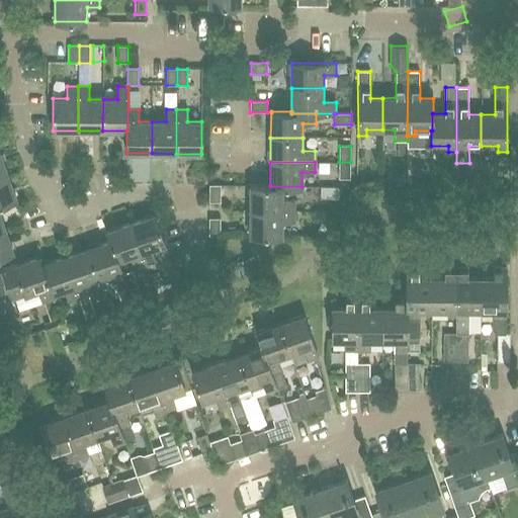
[(350,179),(350,162),(339,162),(339,179),(350,179)]
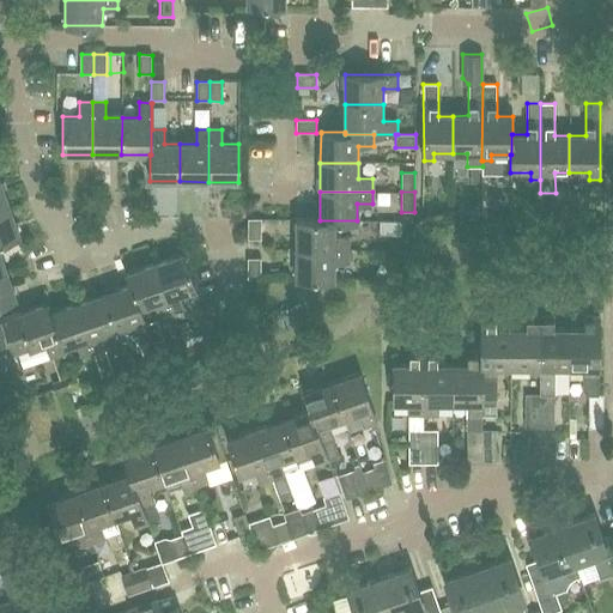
[(0,241),(18,235),(8,207),(0,211),(0,241)]
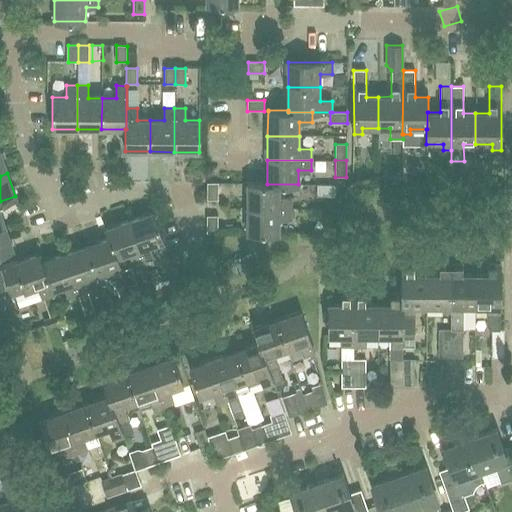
[(206,200),(217,200),(218,183),(207,183),(206,200)]
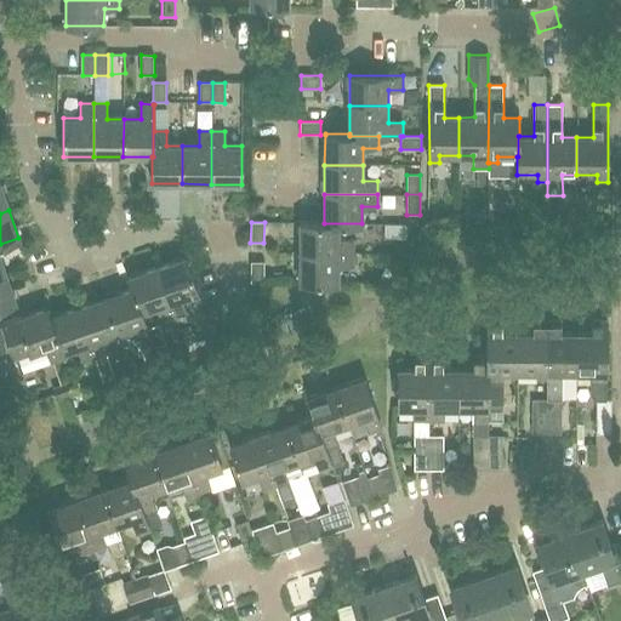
[(362,224),(362,223),(324,223),(300,223),(300,252),(353,252),(353,240),(339,240),(339,224),(362,224)]
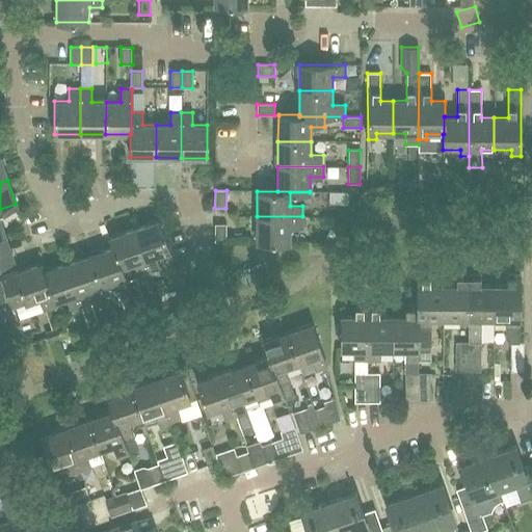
[(0,236),(5,235),(0,221),(0,210),(17,205),(16,204),(0,209),(0,236)]
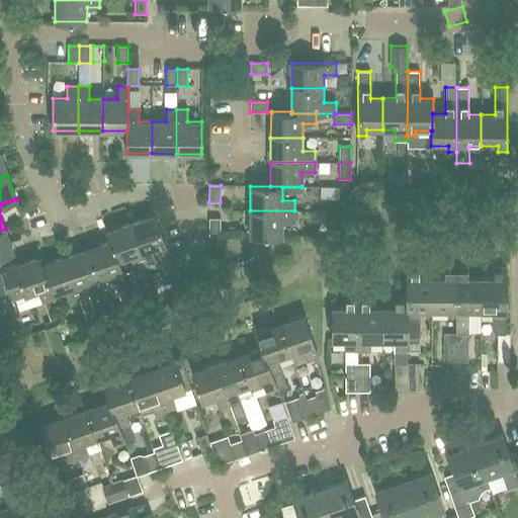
[(294,222),(294,210),(250,210),(250,236),(281,236),(281,222),(294,222)]
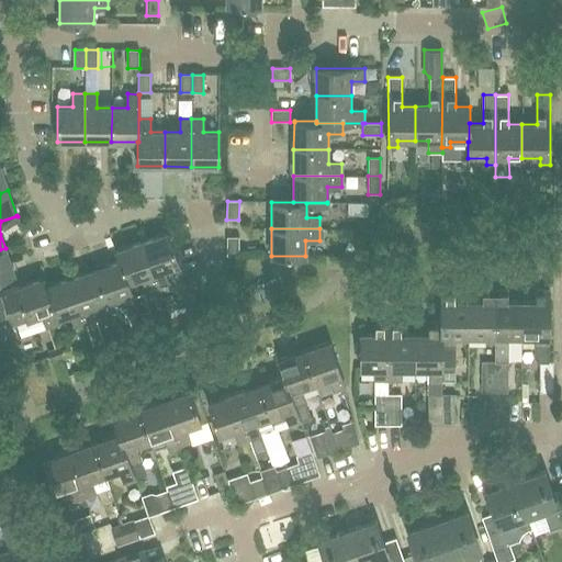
[(138,243),(155,288),(168,283),(164,270),(178,265),(167,233),(138,243)]
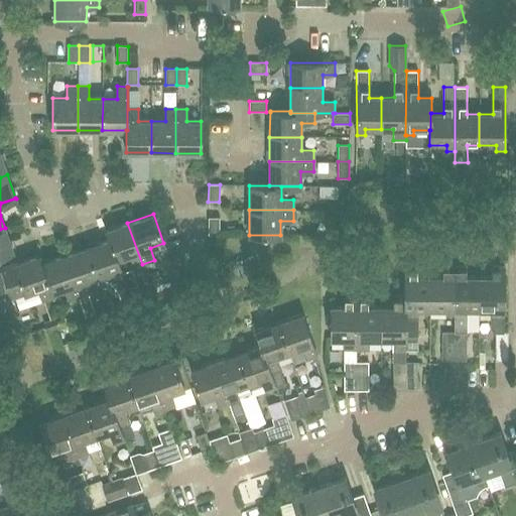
[(219,235),(220,218),(208,218),(208,235),(219,235)]
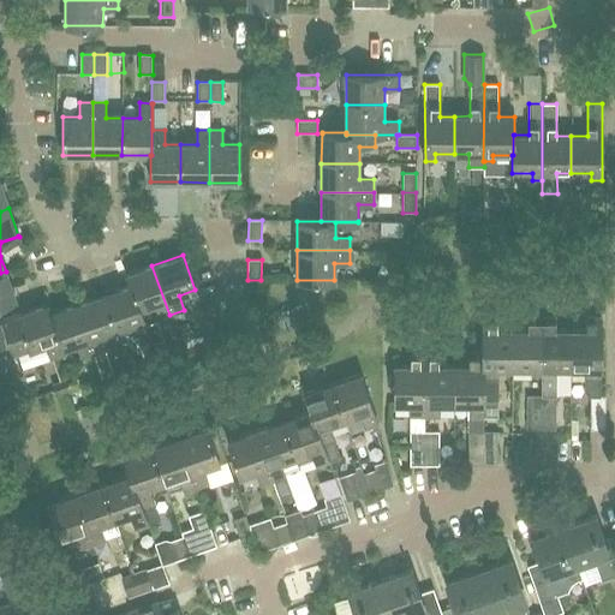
[(160,318),(169,315),(151,266),(126,274),(130,286),(145,335),(149,334),(147,326),(141,309),(155,304),(160,318)]
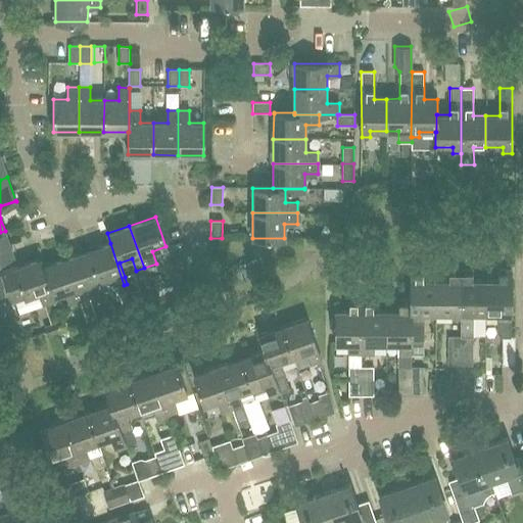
[(5,231),(0,232),(0,259),(13,255),(5,231)]
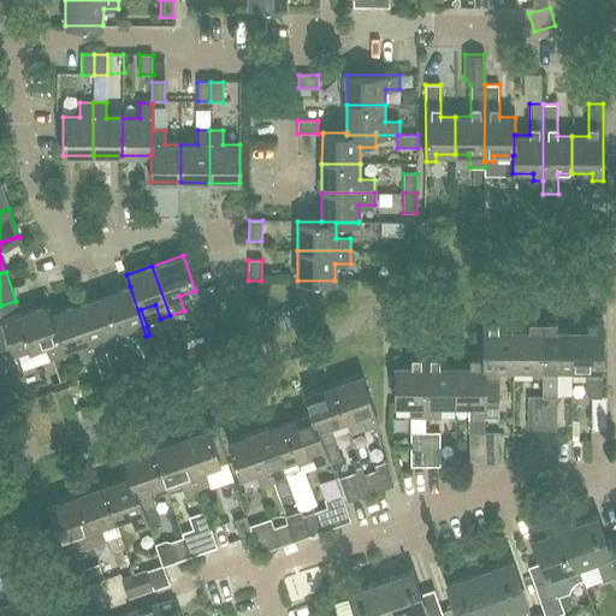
[(140,338),(146,336),(130,286),(96,298),(108,333),(131,325),(136,339),(140,338)]
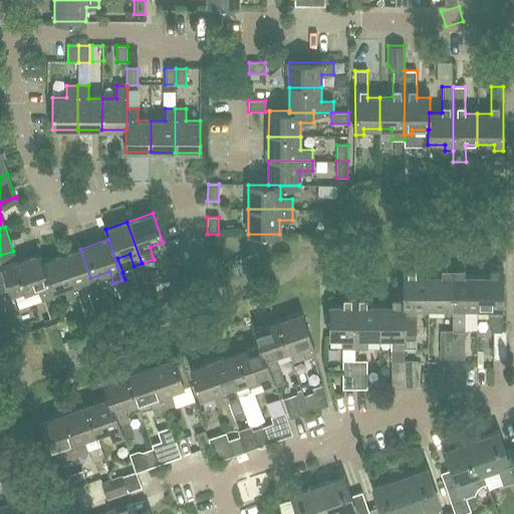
[(83,280),(90,278),(80,249),(54,257),(69,298),(87,292),(83,280)]
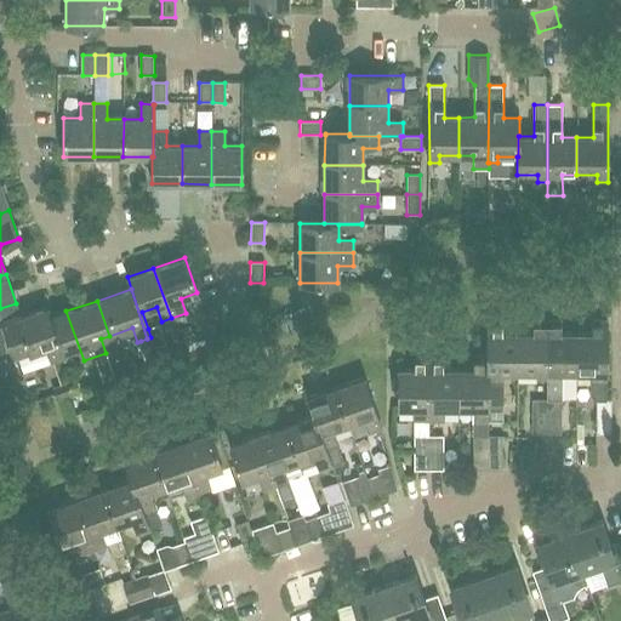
[(84,360),(66,311),(50,317),(46,307),(33,312),(45,349),(46,348),(51,363),(64,358),(62,353),(78,347),(83,362),(84,360)]
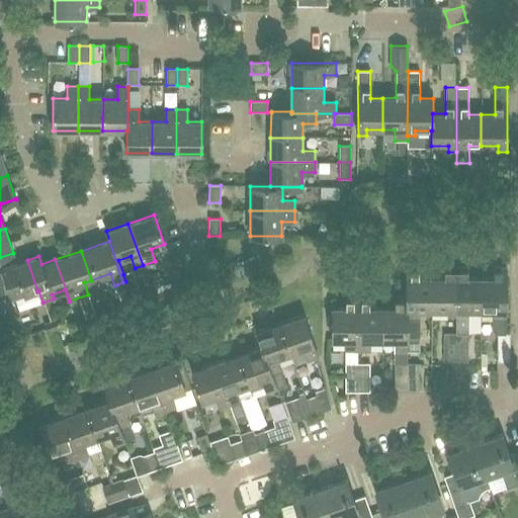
[(11,300),(37,291),(27,260),(1,269),(11,300)]
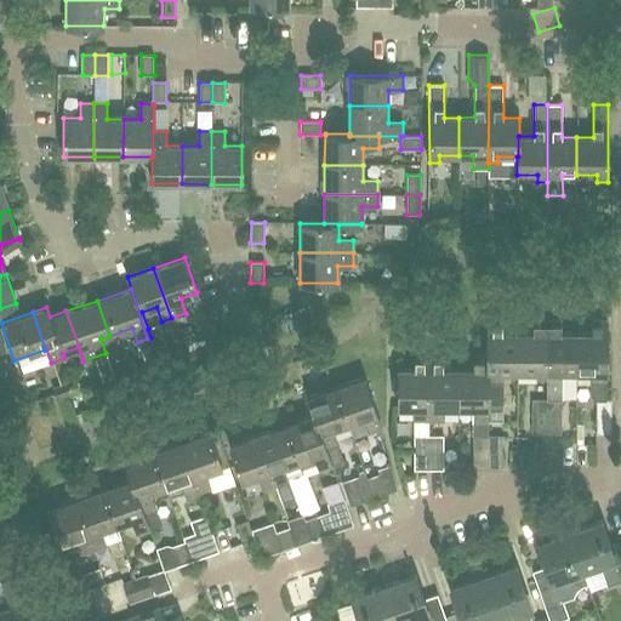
[(517,371),(517,332),(502,332),(502,319),(486,319),(486,355),(489,355),(489,379),(489,405),(502,404),(502,371),(517,371)]
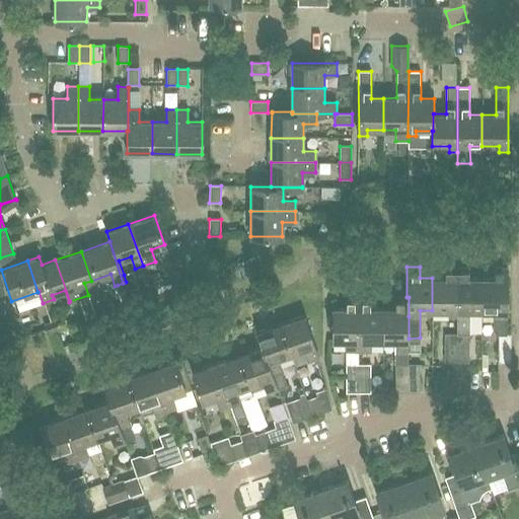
[(449,316),(456,316),(457,316),(457,267),(445,267),(445,278),(432,278),(432,310),(449,310),(449,316)]
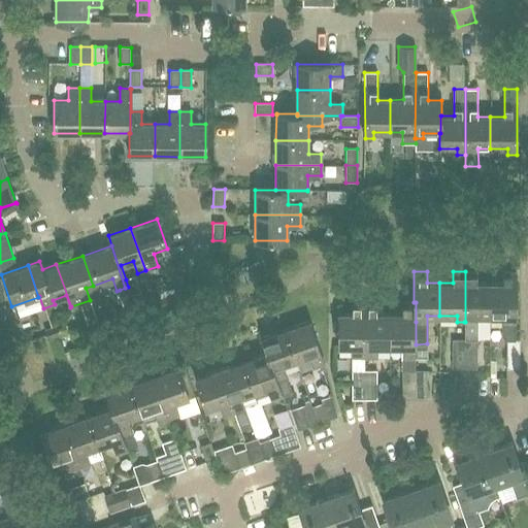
[(490,317),(490,283),(477,283),(477,271),(465,271),(465,322),(465,340),(465,369),(476,369),(476,340),(477,340),(476,317),(490,317)]
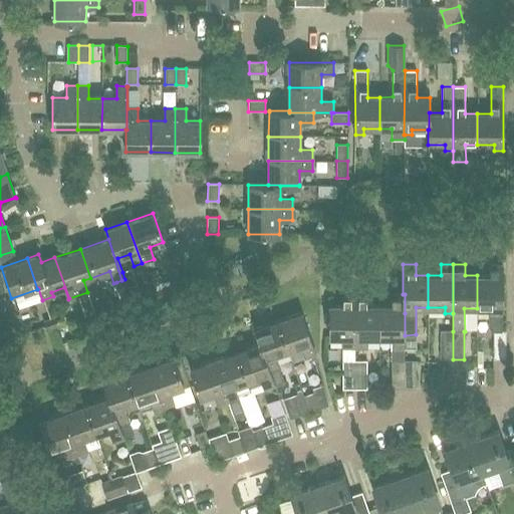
[(477,275),(477,308),(488,308),(488,327),(493,332),(494,332),(493,359),(506,359),(506,331),(502,330),(502,319),(503,319),(503,265),(490,265),(490,275),(477,275)]
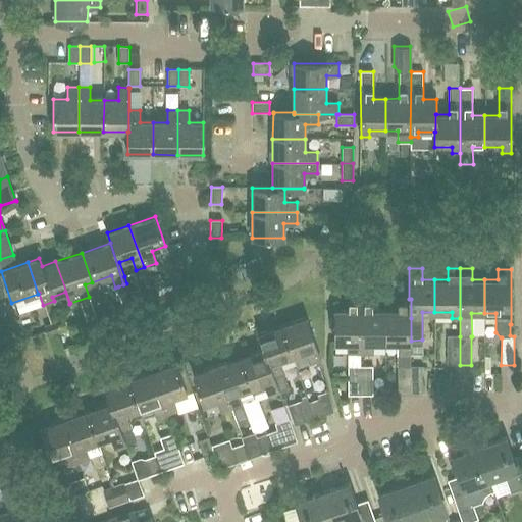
[(141,303),(141,302),(140,297),(142,296),(134,273),(124,276),(126,283),(134,305),(141,303)]
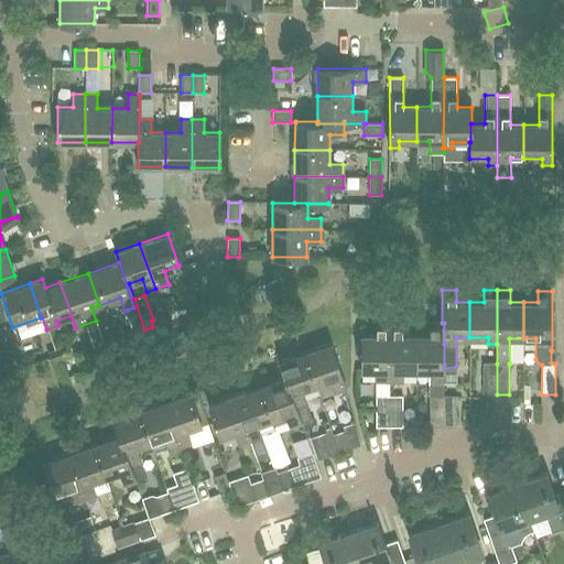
[(170,320),(173,332),(190,325),(186,314),(180,316),(175,301),(165,304),(170,320)]
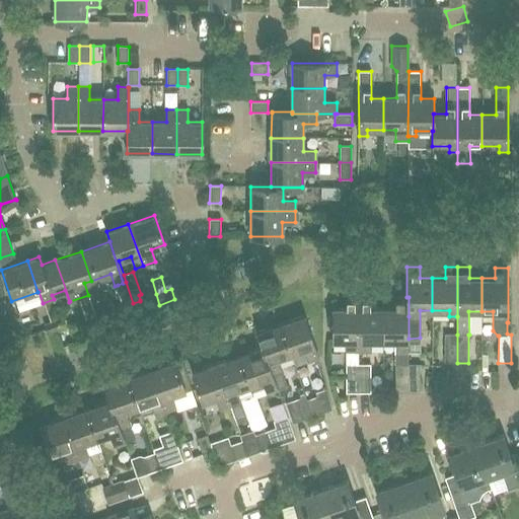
[(124,305),(117,308),(120,318),(137,312),(133,303),(126,282),(123,283),(118,285),(124,305)]
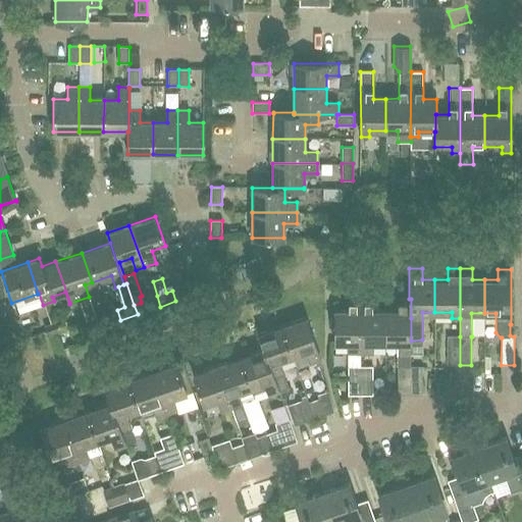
[(144,312),(160,307),(157,296),(141,302),(141,303),(144,312)]
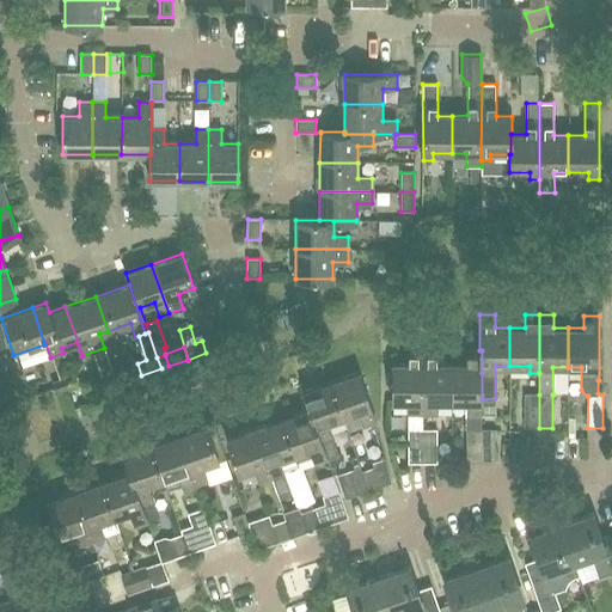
[(407,416),(423,416),(423,350),(409,350),(409,363),(393,363),(393,402),(407,402),(407,416)]
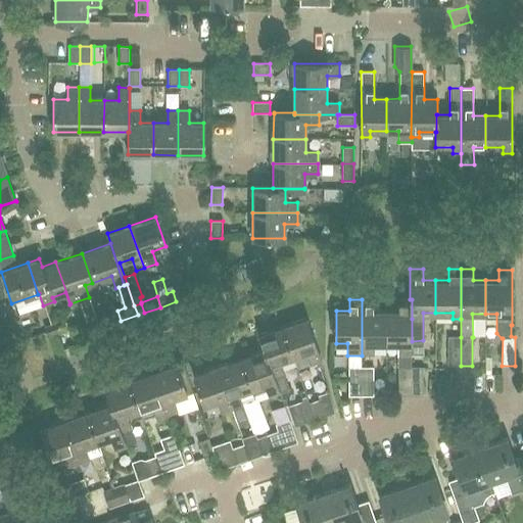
[(386,343),(386,311),(374,311),(374,299),(362,299),(362,355),(373,357),(373,344),(386,343)]
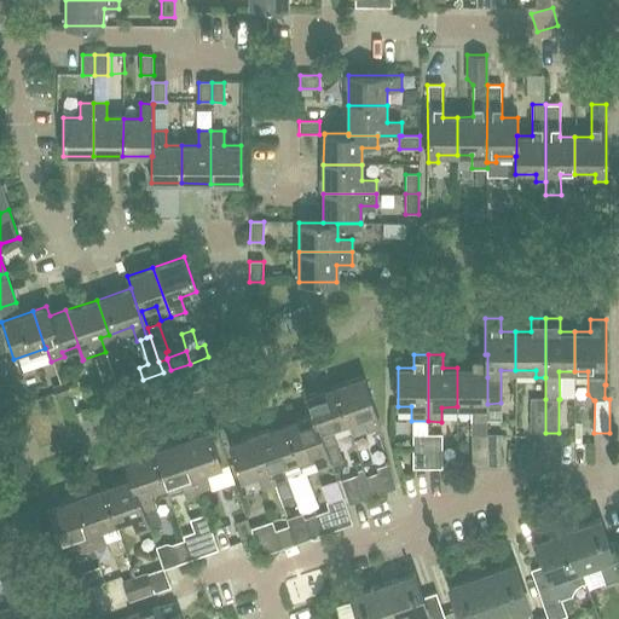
[(487,354),(485,354),(473,354),(473,368),(457,368),(457,406),(470,406),(470,422),(486,422),(486,414),(487,414),(487,404),(487,377),(487,354)]
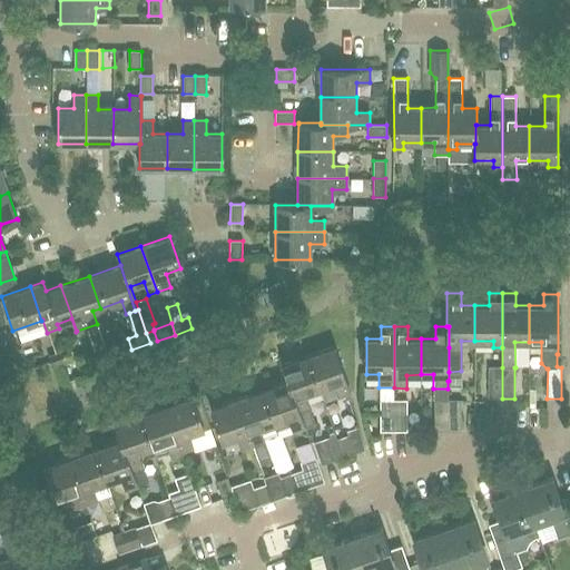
[(80,367),(115,355),(111,344),(77,356),(80,367)]
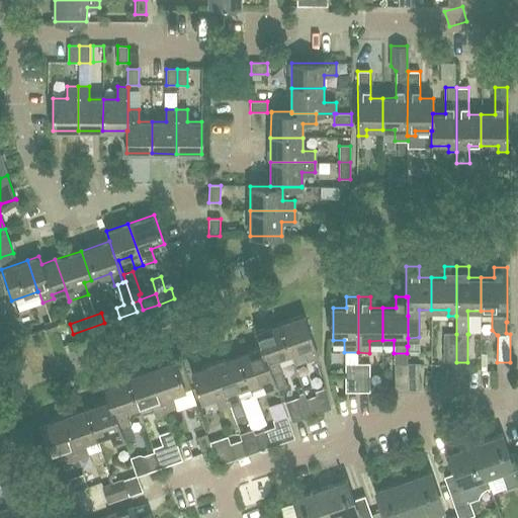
[(279,323),(290,353),(304,348),(308,361),(319,357),(304,315),(279,323)]
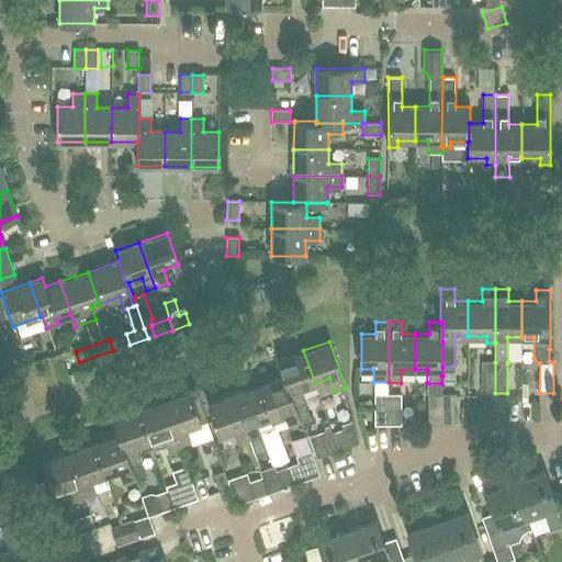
[(52,363),(69,357),(65,346),(47,351),(52,363)]
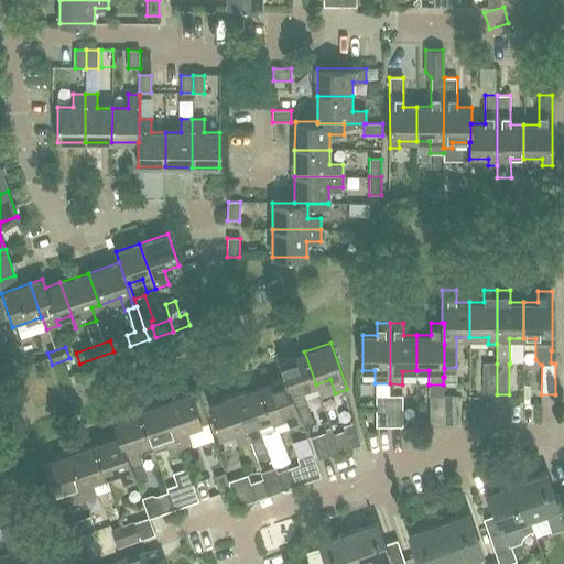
[(302,390),(316,384),(304,351),(279,360),(284,378),(285,377),(296,407),(296,405),(303,423),(312,420),(306,402),(302,390)]
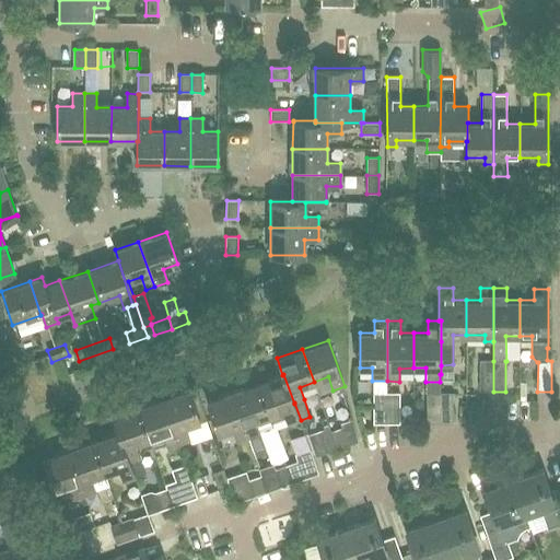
[(479,391),(493,392),(493,361),(479,361),(479,391)]
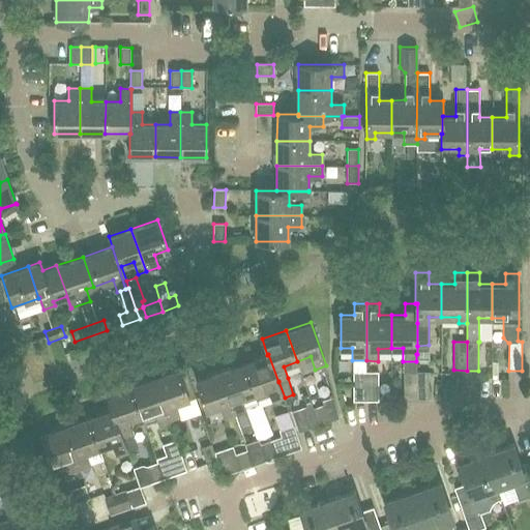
[(257,400),(270,394),(272,402),(285,398),(278,381),(278,382),(268,354),(267,355),(244,363),(257,398),(257,400)]
